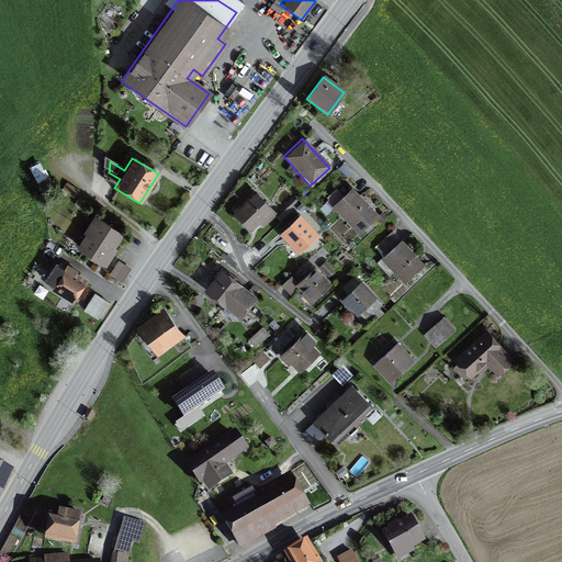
[(79,192),(66,184),(63,192),(75,200),(79,192)]
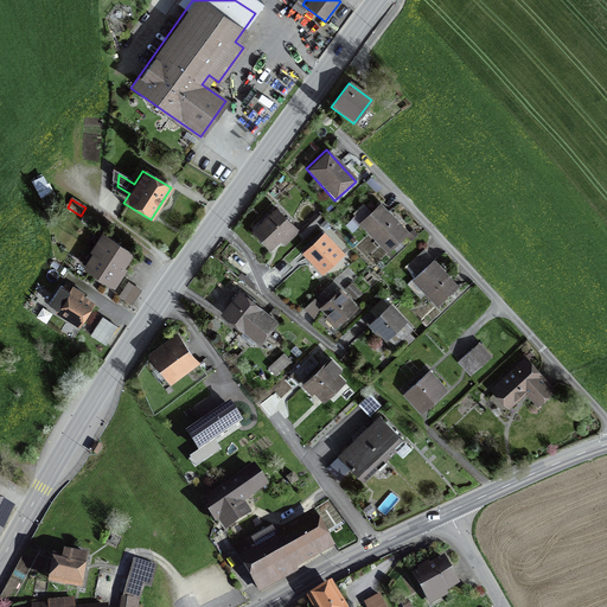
[(403,236),(407,232),(378,203),(368,212),(362,206),(347,221),(353,228),(357,223),(385,253),(403,236)]
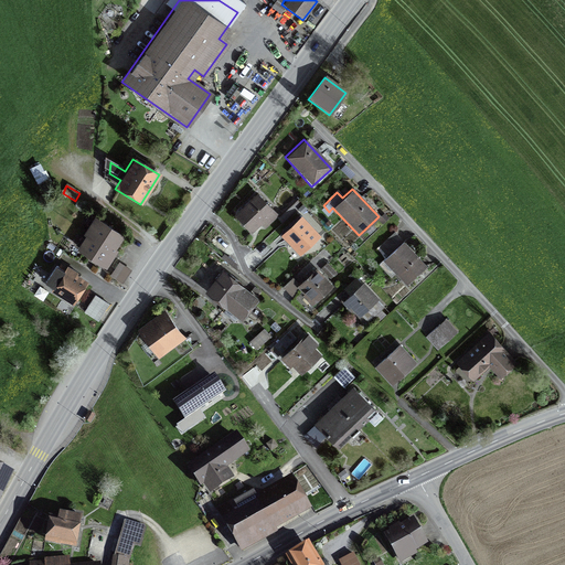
[(276,216),(255,193),(233,214),(249,232),(258,223),(263,228),(276,216)]
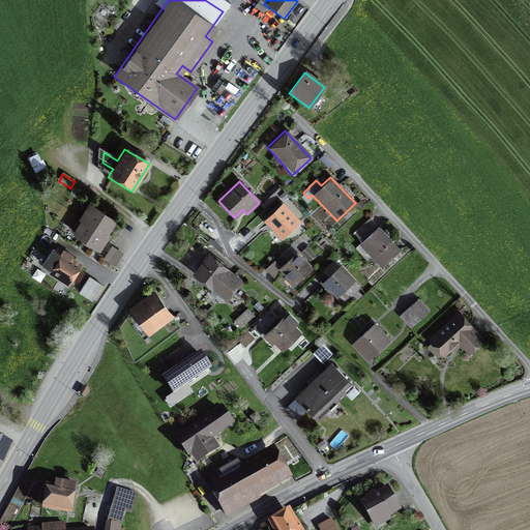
[(357,201),(355,203),(352,206),(357,211),(362,206),(357,201)]
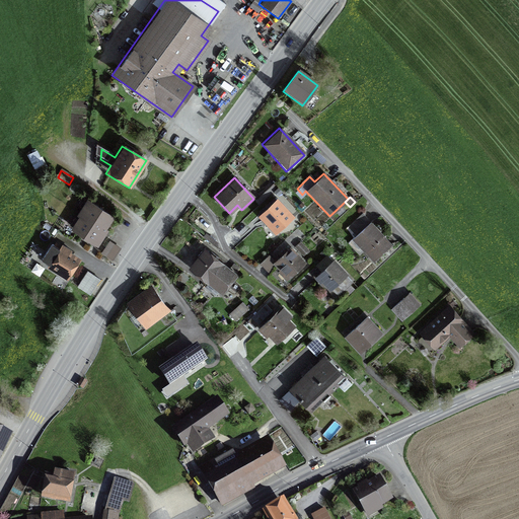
[(276,198),(260,213),(277,233),(294,217),(276,198)]
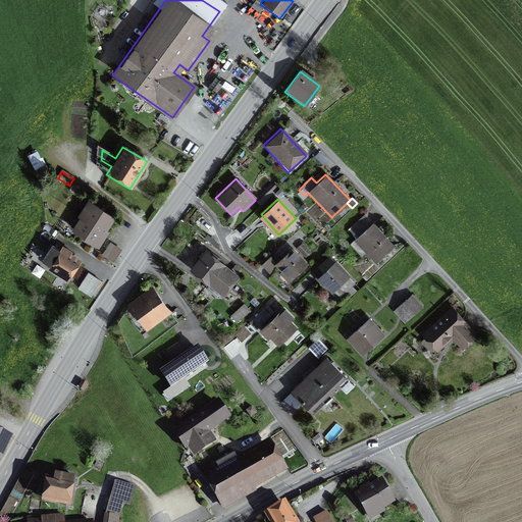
[(81,218),(104,233),(113,219),(87,202),(77,216),(81,218)]
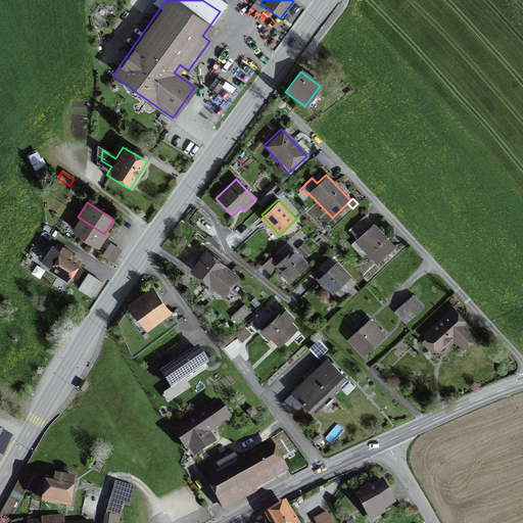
[(97,249),(106,235),(104,234),(81,219),(72,233),(97,249)]
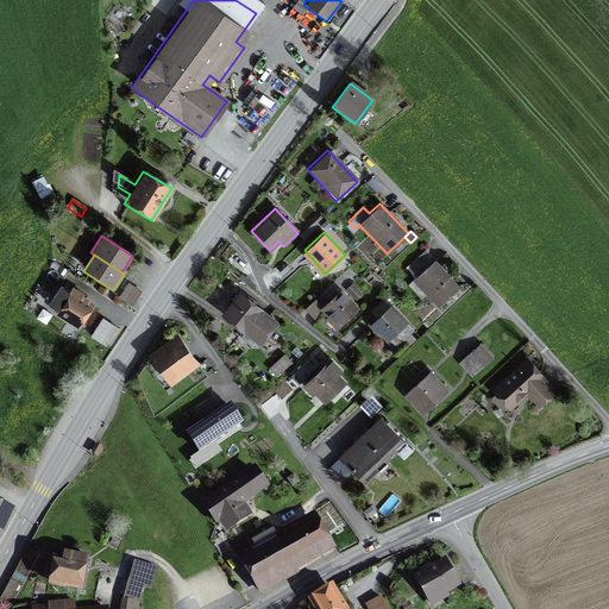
[(457,287),(433,261),(410,282),(435,307),(457,287)]
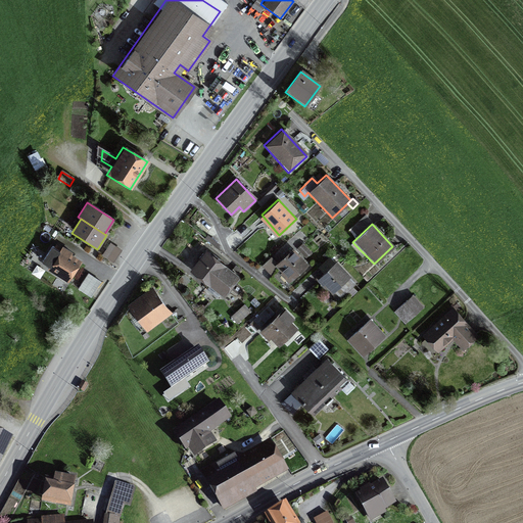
[(119,250),(107,243),(100,255),(111,263),(119,250)]
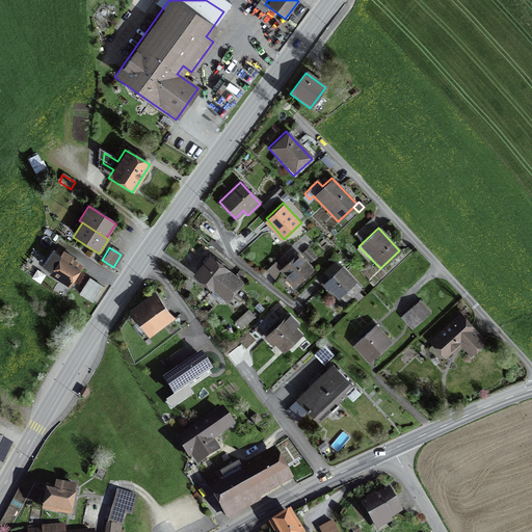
[(315,258),(307,248),(301,254),(310,263),(315,258)]
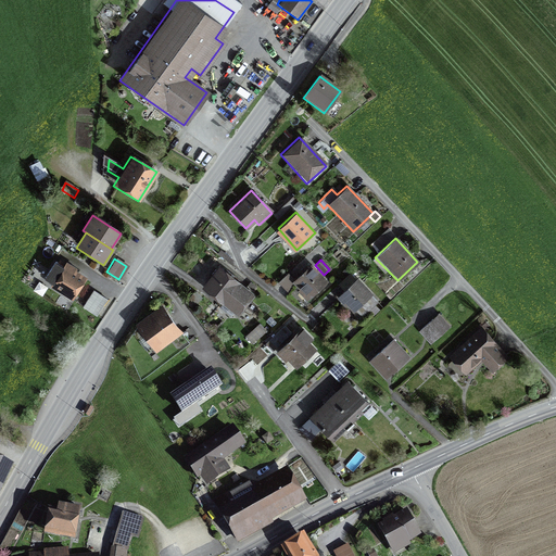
[(61,266),(52,261),(41,278),(49,283),(48,286),(70,300),(84,278),(73,272),(75,269),(64,262),(61,266)]
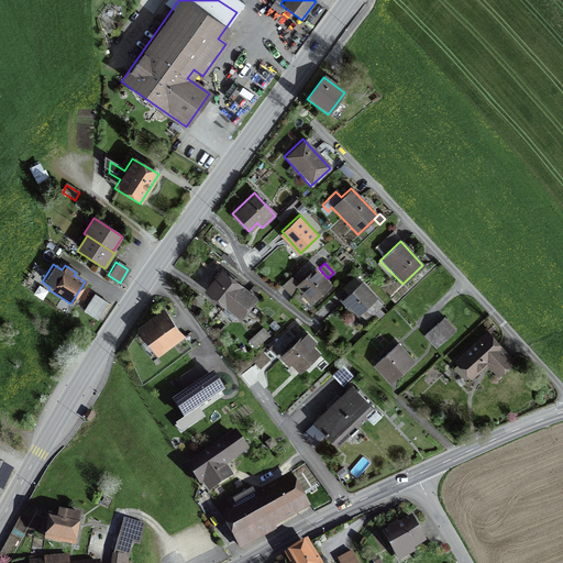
[(290,297),(298,289),(311,304),(330,286),(313,268),(297,284),(290,277),(280,287),(290,297)]
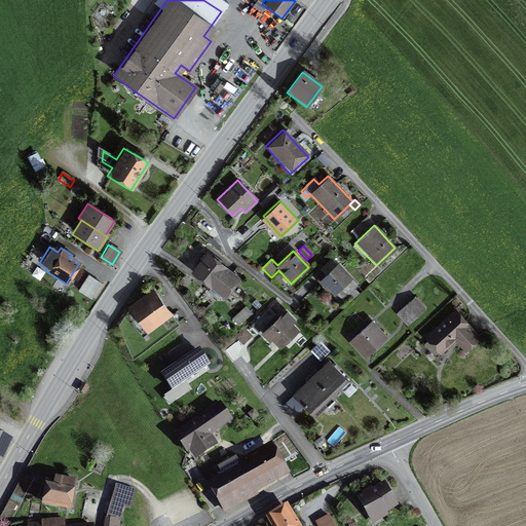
[(221,297),(237,277),(204,252),(189,271),(221,297)]
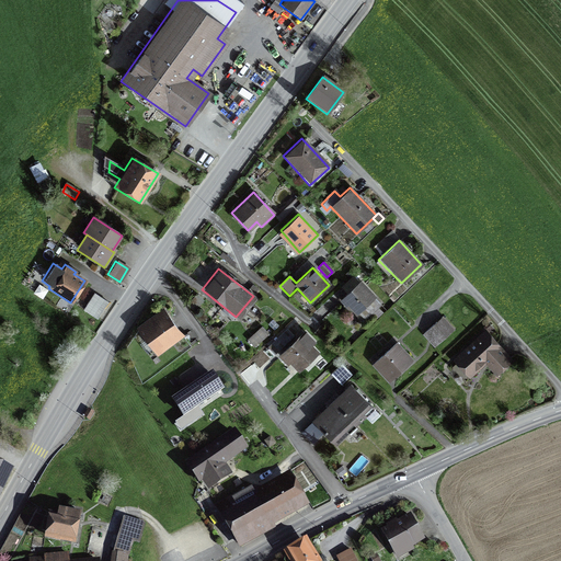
[(353,316),(373,297),(358,282),(338,300),(353,316)]
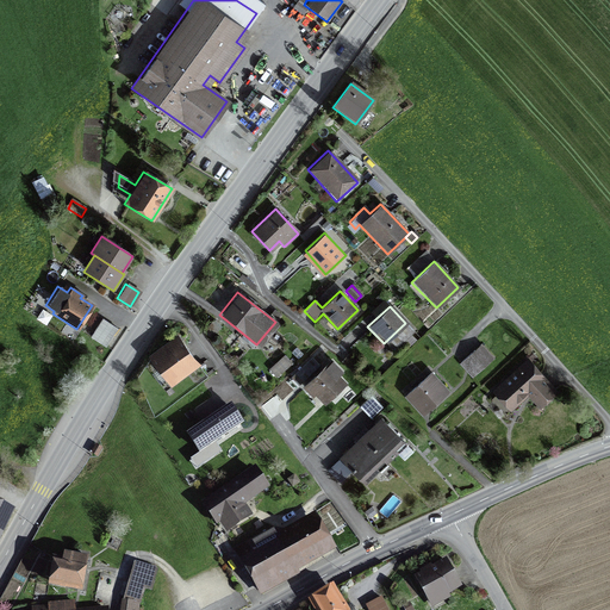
[(173,390),(200,369),(178,338),(150,359),(173,390)]
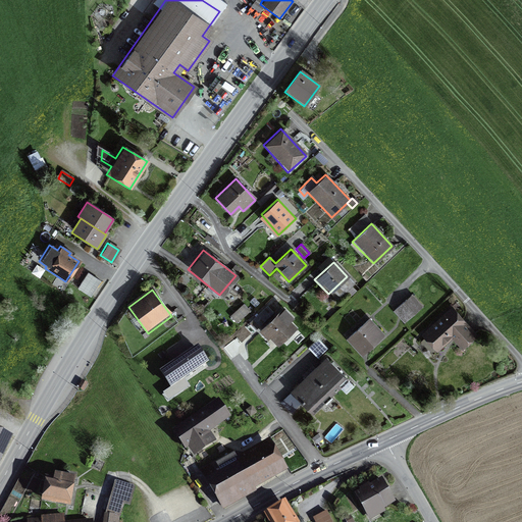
[(403,322),(419,307),(409,296),(393,311),(403,322)]
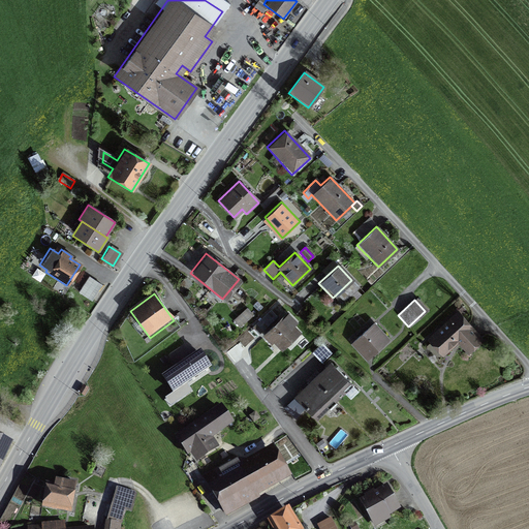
[(272,310),(253,325),(257,332),(277,316),(272,310)]
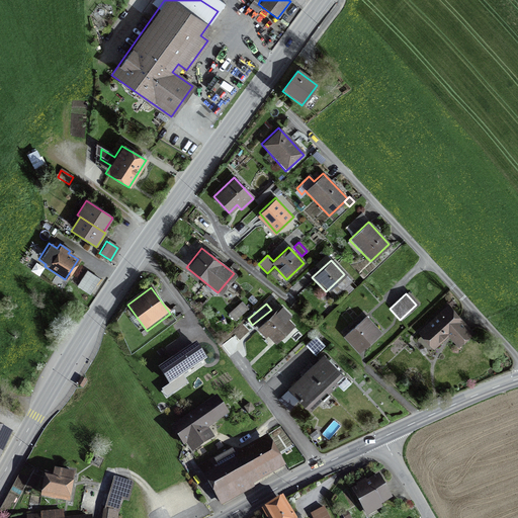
[(456,346),(471,332),(445,304),(416,331),(431,348),(446,335),(456,346)]
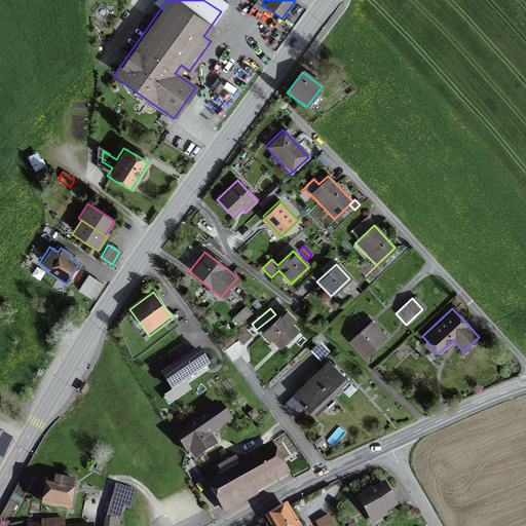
[(280,348),(299,330),(294,324),(297,321),(288,311),(286,313),(284,312),(261,333),(270,342),(272,340),(280,348)]
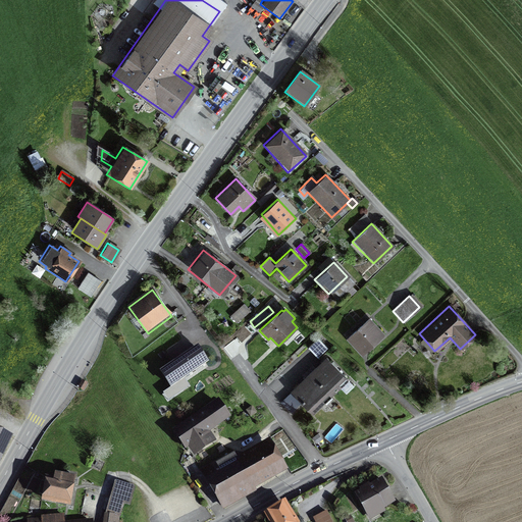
[(360,356),(382,335),(367,319),(345,338),(360,356)]
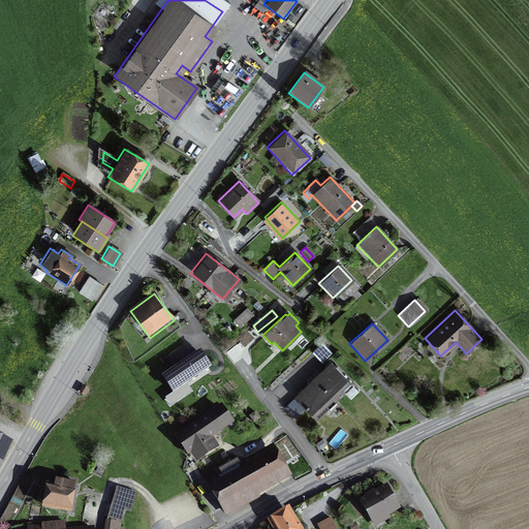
[(240,354),(232,345),(223,352),(230,362),(240,354)]
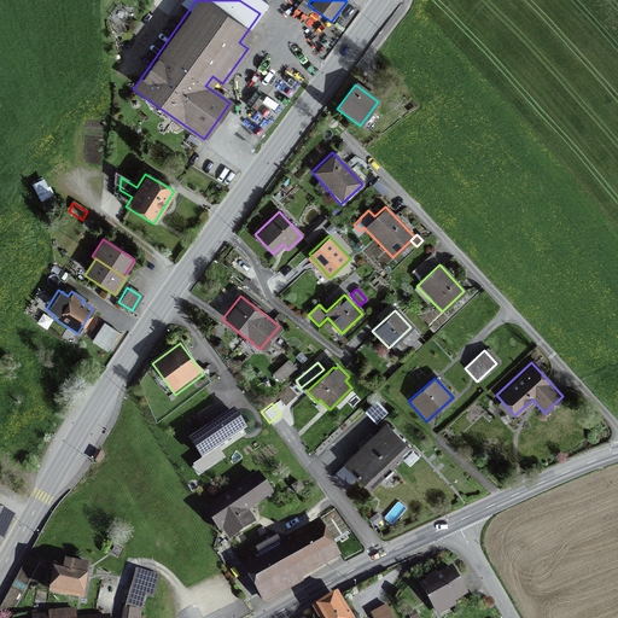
[(245,427),(234,412),(192,439),(203,456),(245,427)]
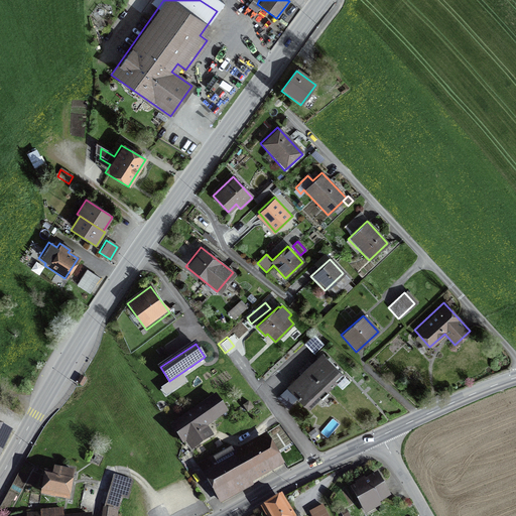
[(342,372),(324,354),(306,369),(328,391),(338,381),(335,379),(342,372)]
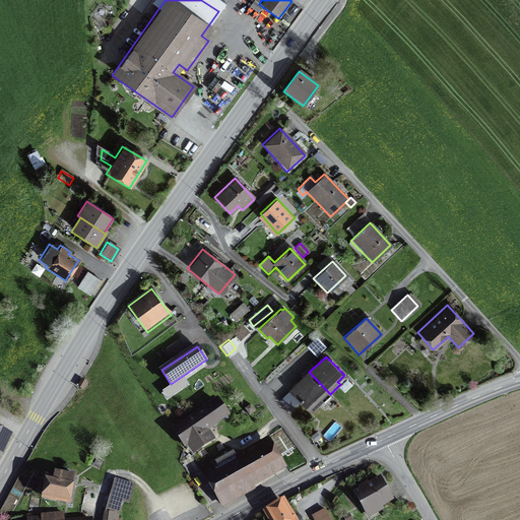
[(330,394),(309,372),(291,389),(312,411),(323,400),(321,397),(327,391),(330,394)]
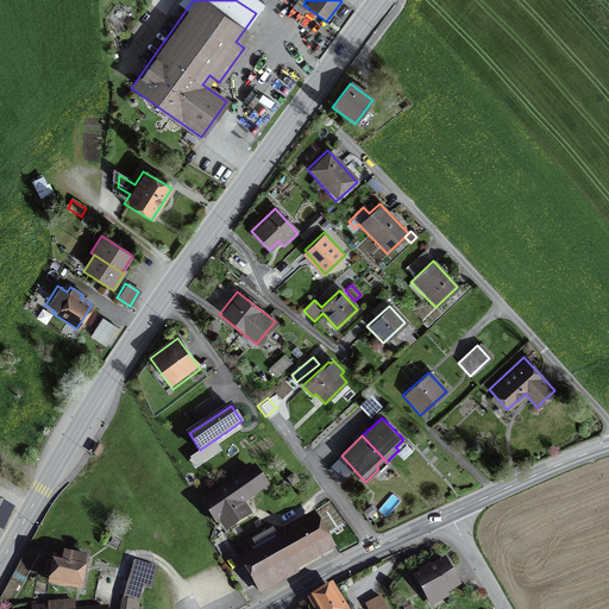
[(100,450),(93,445),(88,453),(95,457),(100,450)]
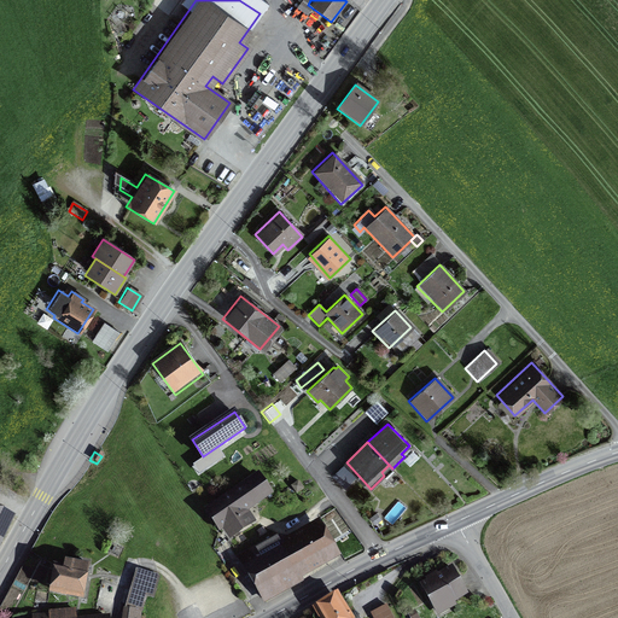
[(269,493),(260,478),(209,512),(220,526),(225,523),(232,535),(251,522),(243,511),(269,493)]
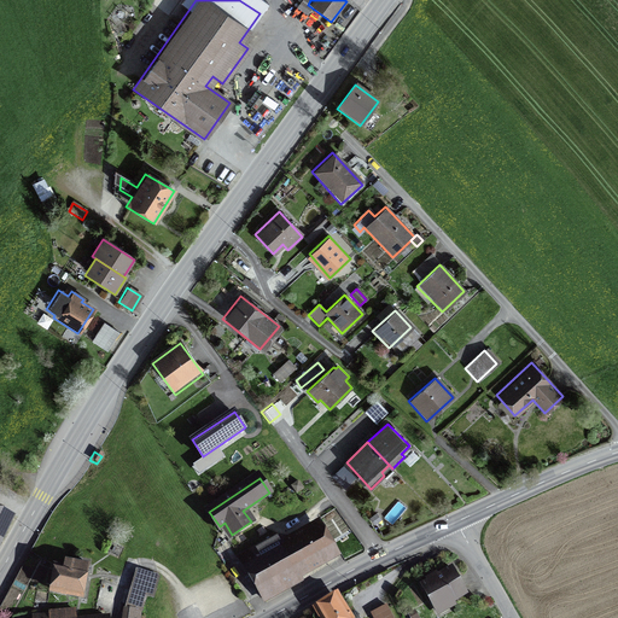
[(0,534),(10,513),(0,508),(0,534)]
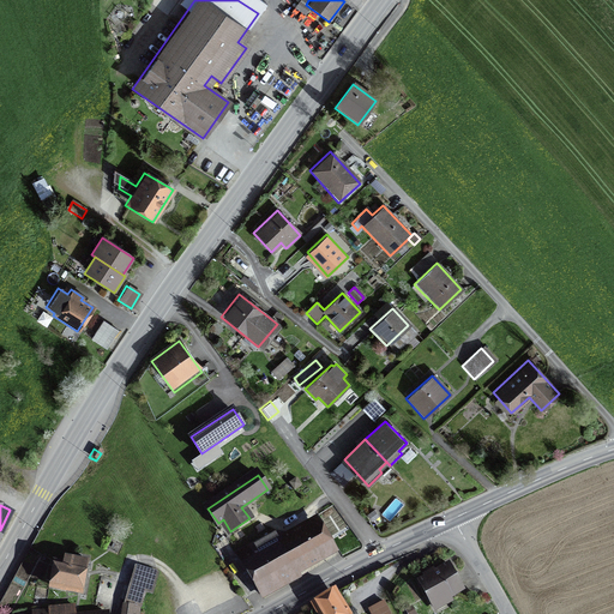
[(294,570),(330,549),(315,524),(282,543),(275,531),(239,552),(264,596),(299,577),(294,570)]
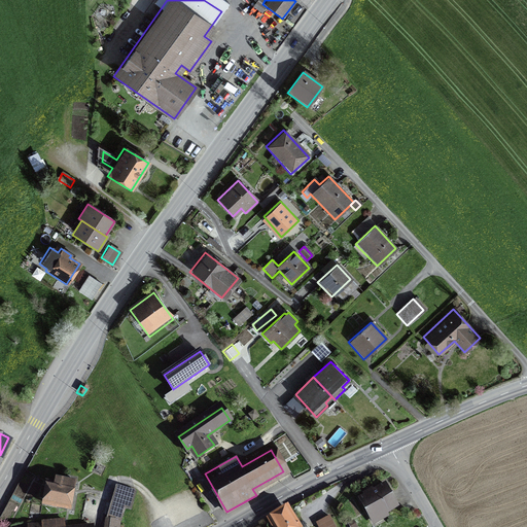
[(192,463),(188,456),(182,460),(186,467),(192,463)]
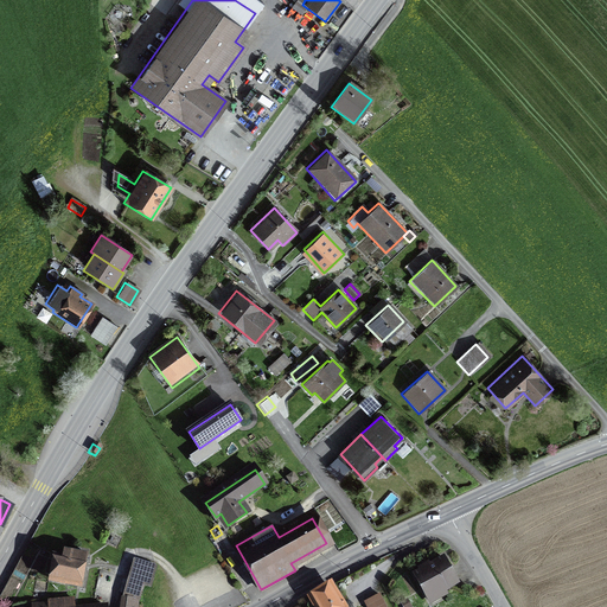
[(78,583),(83,554),(65,550),(63,557),(57,556),(53,579),(78,583)]
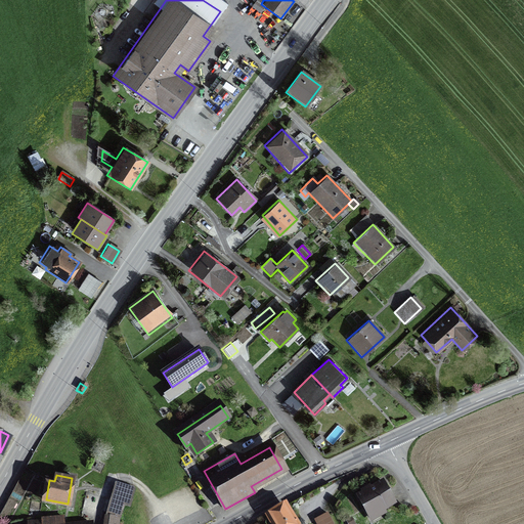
[(393,506),(380,481),(353,494),(368,522),(384,514),(383,511),(393,506)]
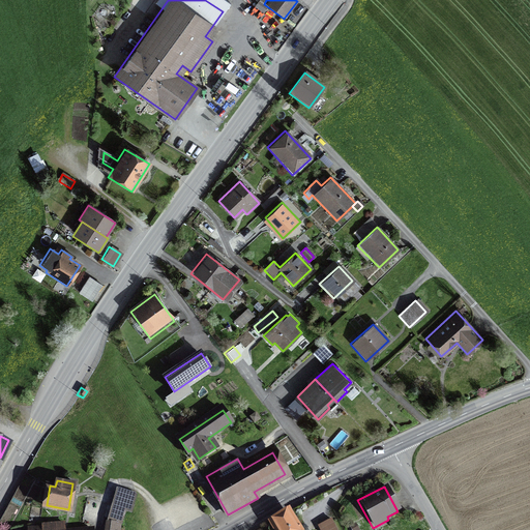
[(137,495),(118,490),(109,521),(111,522),(110,529),(118,529),(120,523),(121,524),(125,509),(131,511),(137,495)]
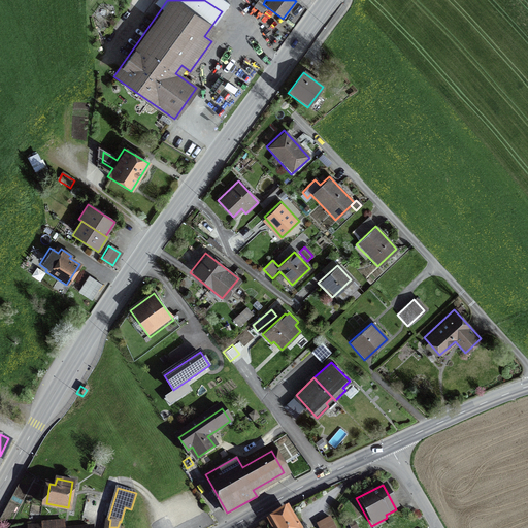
[(298,527),(288,510),(272,520),(277,527),(298,527)]
